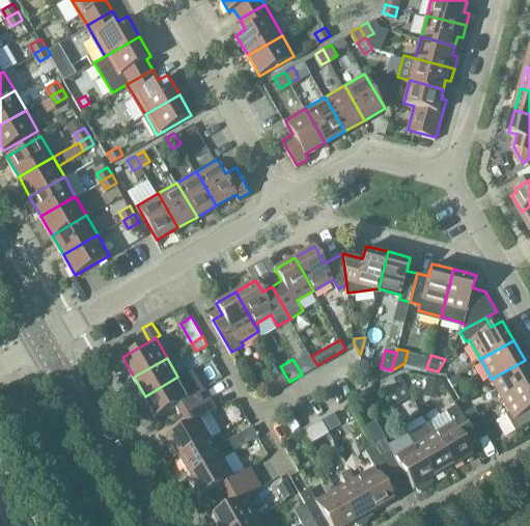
[(503,398),(529,382),(529,368),(525,360),(492,379),(503,398)]
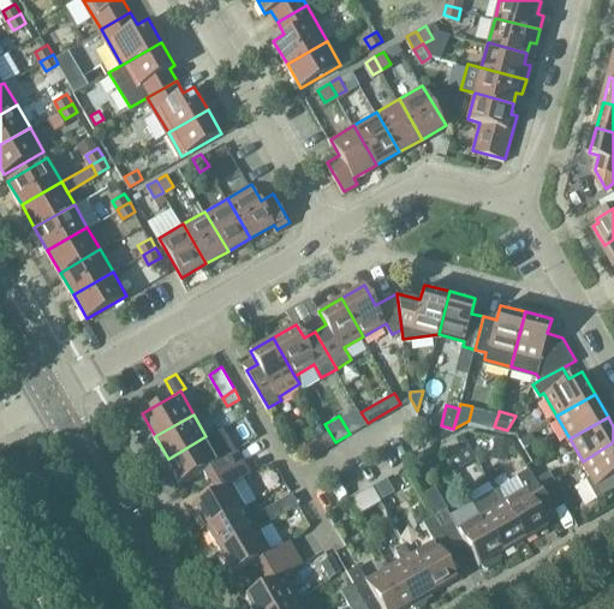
[(437,423),(428,429),(434,441),(453,429),(441,425),(439,425),(437,423)]
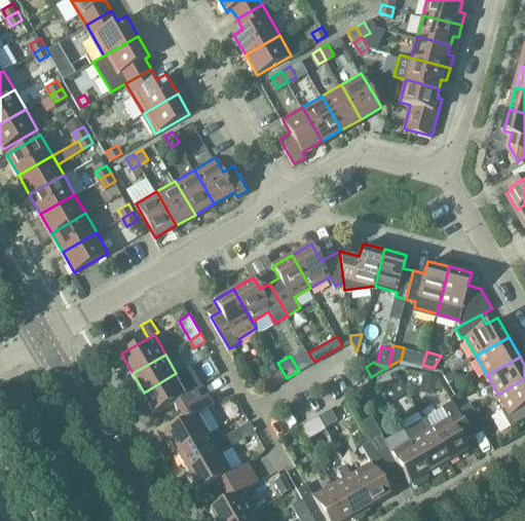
[(279,368),(264,377),(269,387),(286,378),(279,368)]
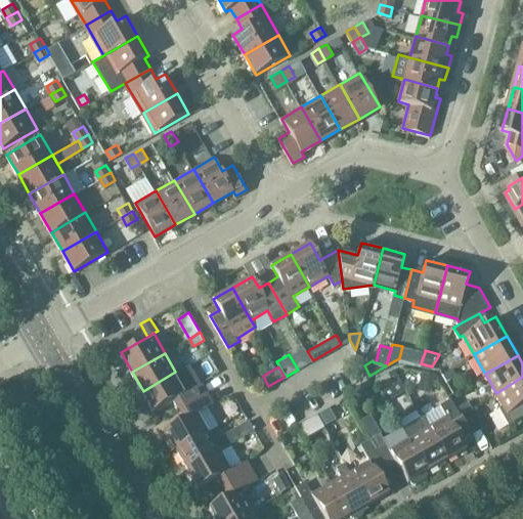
[(452,366),(442,373),(447,380),(456,375),(452,366)]
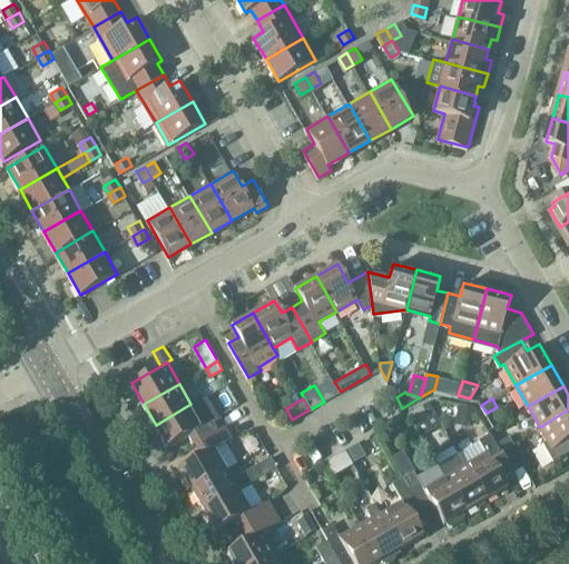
[(430,401),(421,405),(428,416),(435,411),(430,401)]
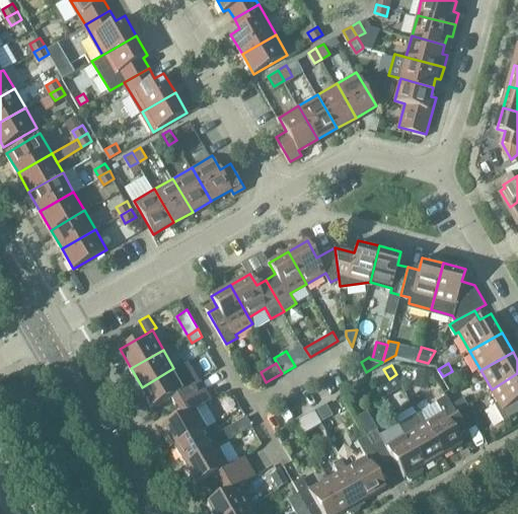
[(418,367),(415,381),(429,384),(432,370),(418,367)]
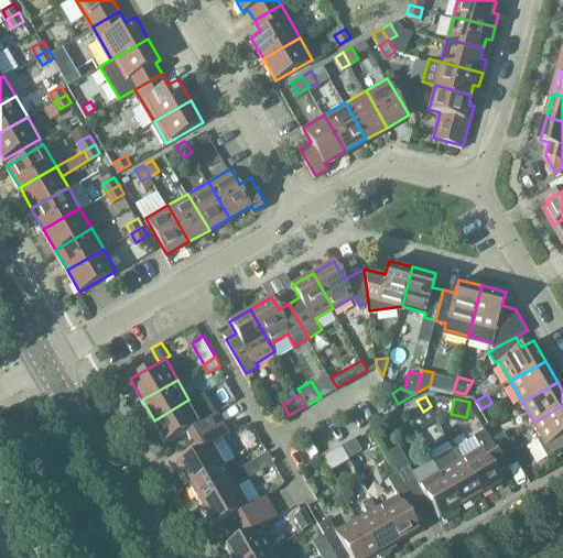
[(201,420),(188,400),(154,420),(166,441),(195,424),(202,435),(224,422),(218,411),(201,420)]
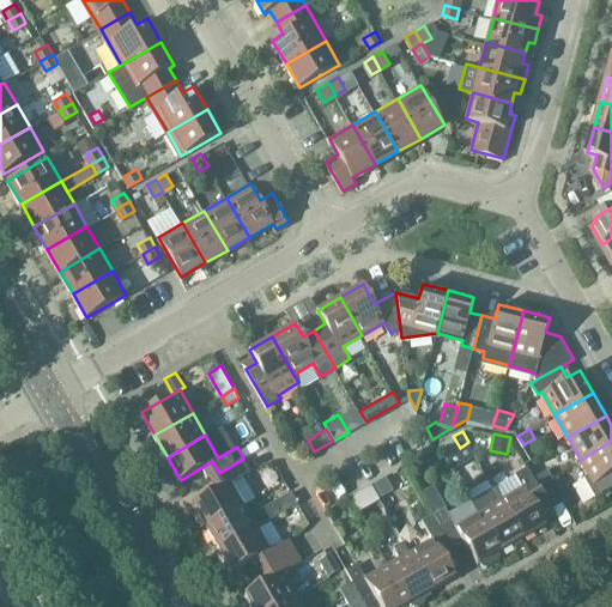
[(611,441),(581,460),(588,473),(583,475),(595,496),(611,486),(611,441)]
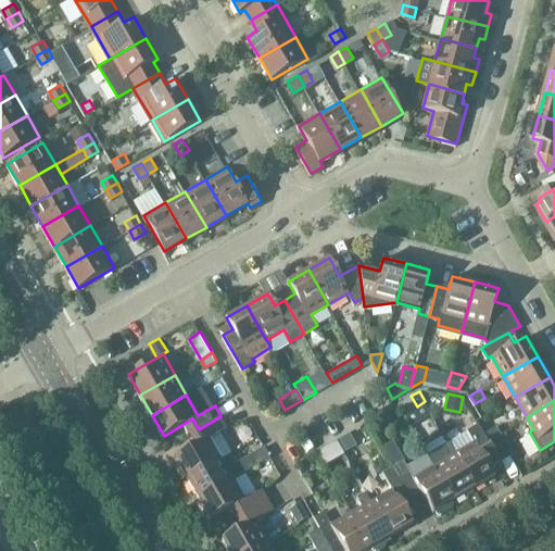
[(227,426),(221,416),(199,429),(204,439),(175,455),(187,476),(222,456),(210,436),(227,426)]
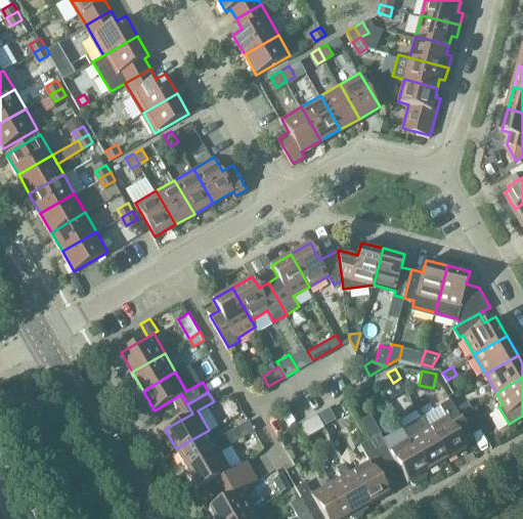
[(459,412),(460,414),(472,406),(468,399),(455,406),(459,412)]
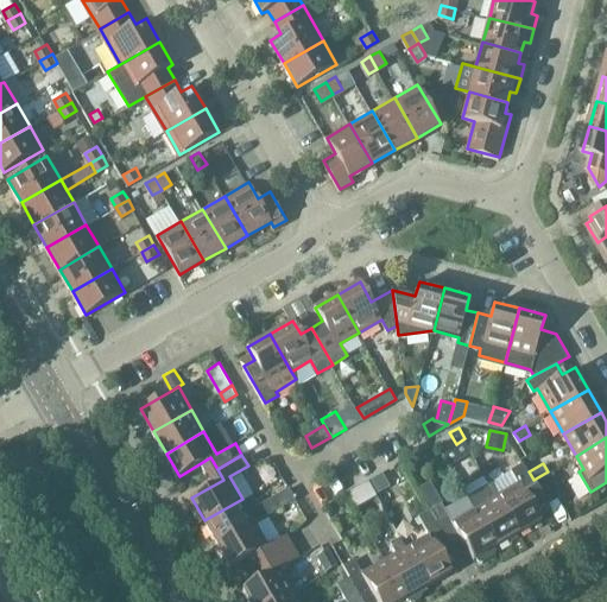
[(522,485),(519,481),(513,469),(491,482),(518,532),(542,518),(536,509),(547,502),(532,477),(522,485)]
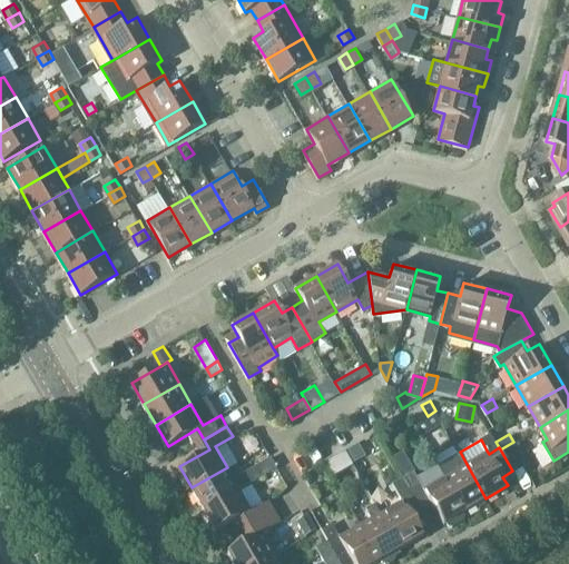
[(359,441),(346,448),(354,461),(366,454),(359,441)]
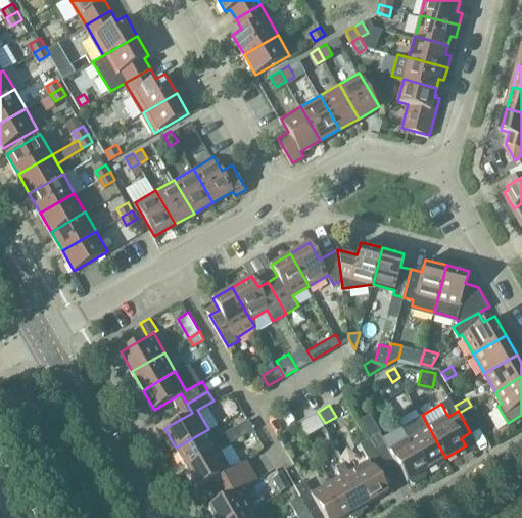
[(471,406),(459,413),(470,432),(482,425),(471,406)]
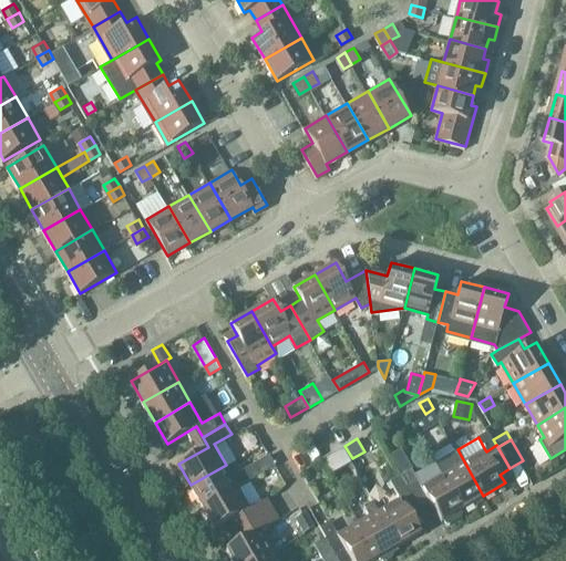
[(456,448),(435,460),(463,507),(483,496),(458,449),(456,448)]
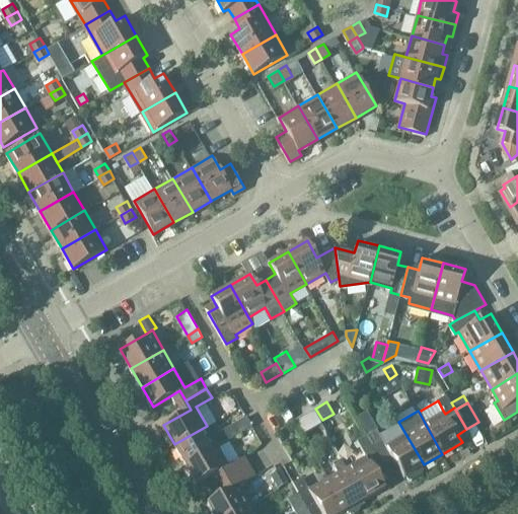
[(247,416),(233,424),(238,433),(252,424),(247,416)]
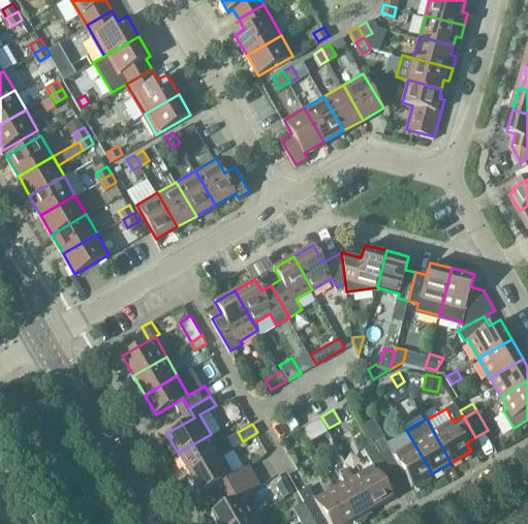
[(380,426),(369,432),(374,441),(384,436),(385,436),(380,426)]
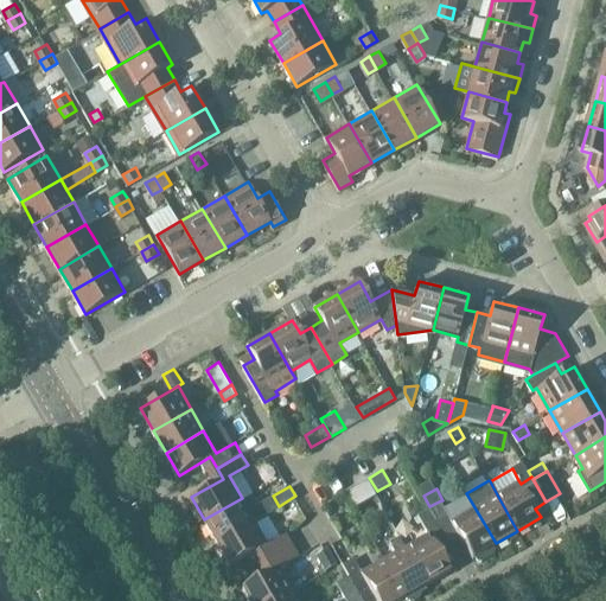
[(441,500),(429,506),(444,531),(454,525),(473,556),(476,555),(478,558),(482,560),(495,552),(496,548),(493,544),(496,543),(466,493),(445,506),(441,500)]
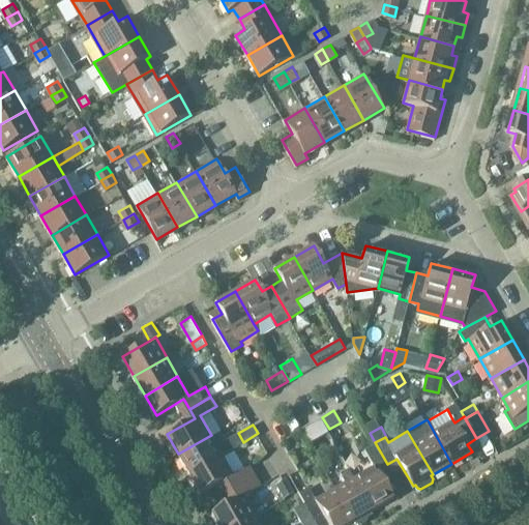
[(223,455),(211,435),(178,454),(189,473),(223,455)]
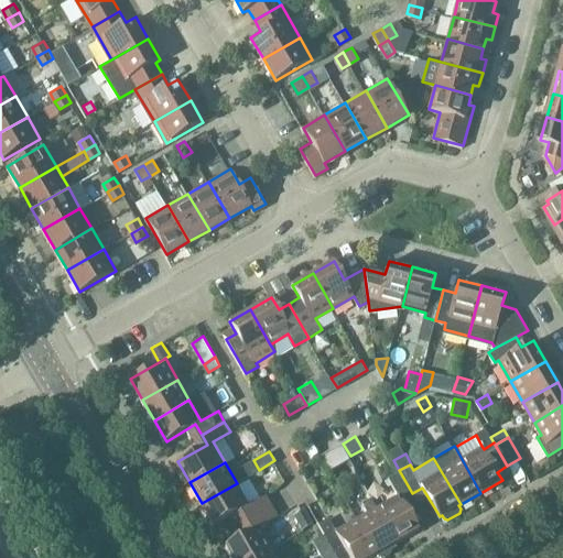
[(412,493),(399,470),(388,477),(398,493),(378,505),(398,540),(419,528),(402,499),(412,493)]
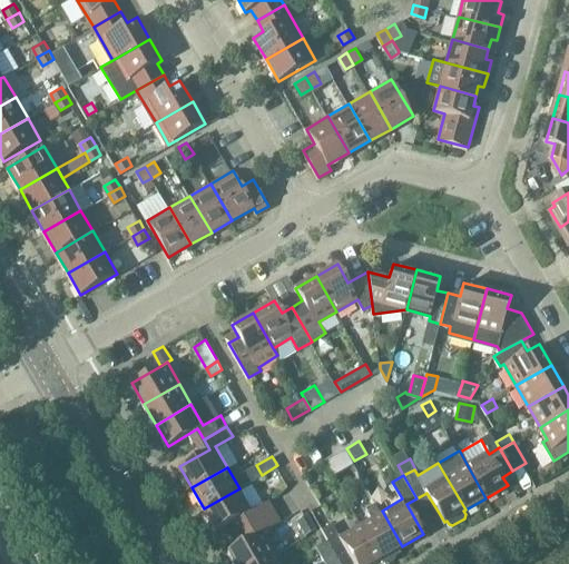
[(252,510),(239,488),(204,508),(216,530),(246,513),(252,523),(275,510),(268,500),(252,510)]
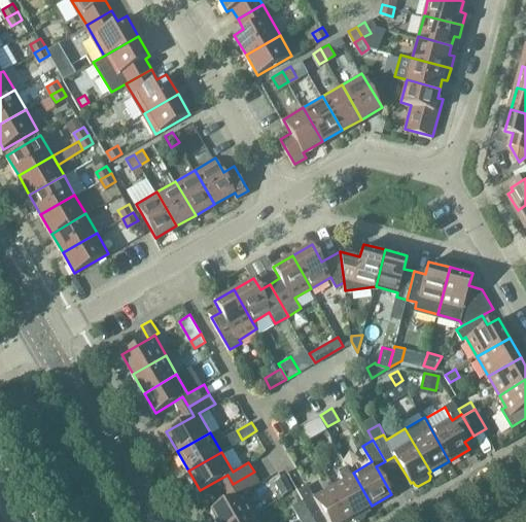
[(352,517),(353,519),(356,520),(359,520),(364,518),(366,515),(366,511),(365,510),(372,506),(353,473),(348,464),(339,470),(344,478),(334,484),(352,517)]
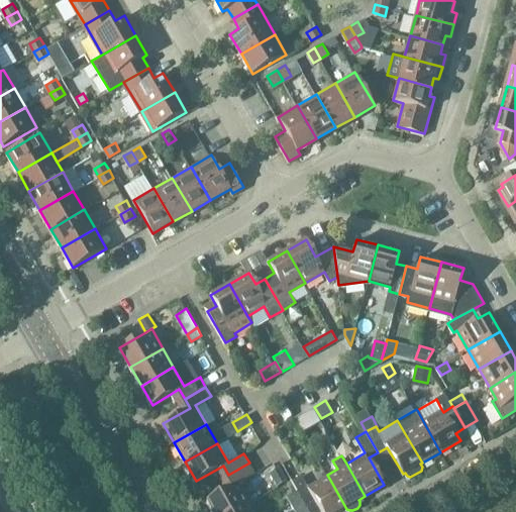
[(249,463),(228,475),(233,484),(207,500),(213,511),(229,511),(250,500),(239,482),(254,473),(249,463)]
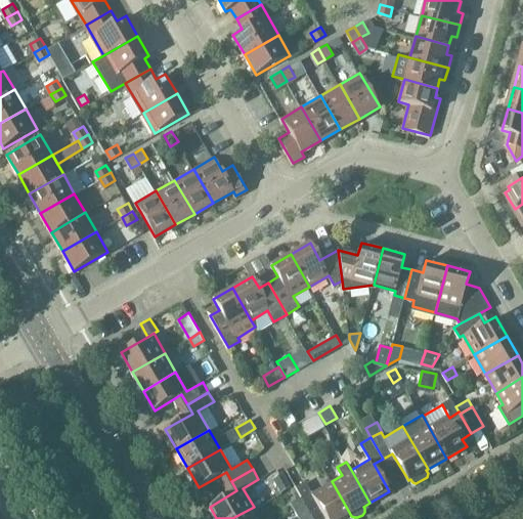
[(284,471),(273,477),(281,490),(291,484),(284,471)]
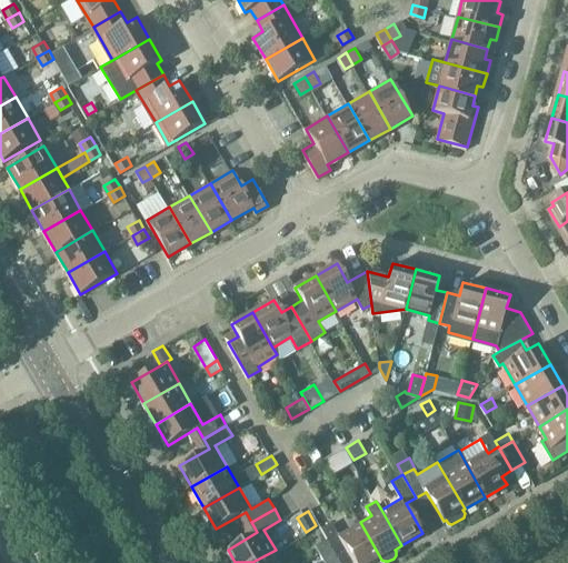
[(331,545),(341,562),(349,562),(355,561),(355,562),(370,562),(380,558),(360,522),(339,534),(331,520),(321,526),(328,538),(331,543),(330,544),(331,545)]
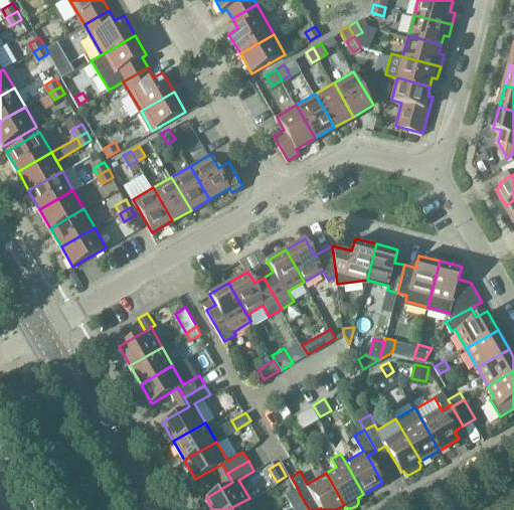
[(290,500),(300,494),(299,493),(300,492),(297,487),(286,493),(290,500)]
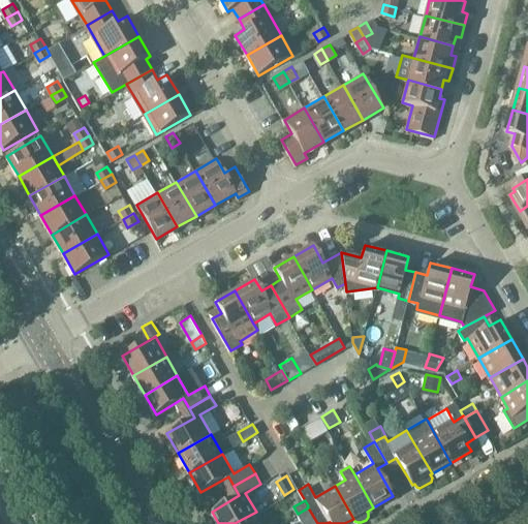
[(317,523),(308,507),(298,514),(302,520),(303,523),(317,523)]
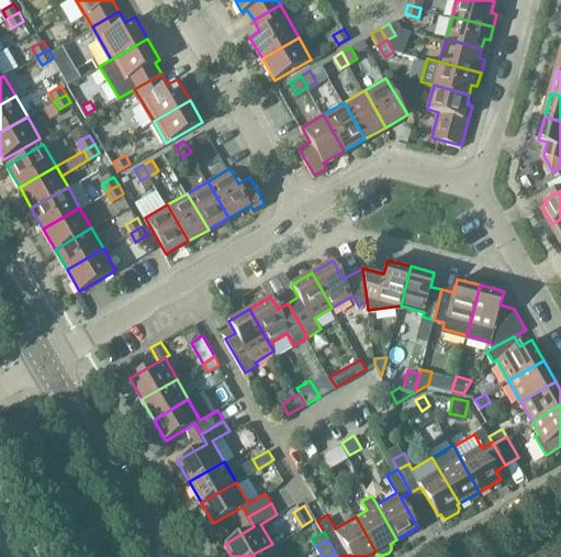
[(249,556),(279,556),(272,544),(249,556)]
